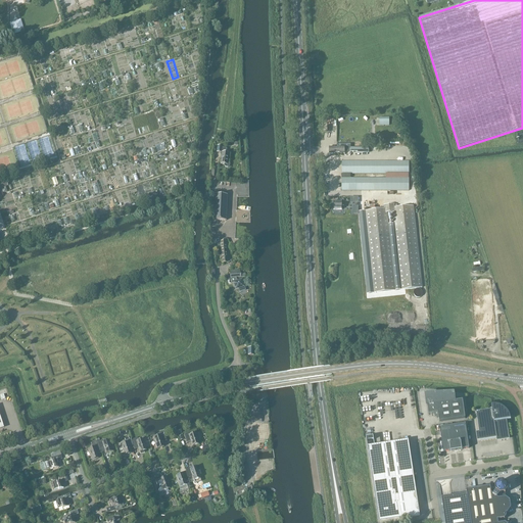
[(330,149),(330,152),(330,154),(345,154),(345,152),(350,152),(350,149),(350,144),(337,144),(337,148),(330,148),(330,149)]
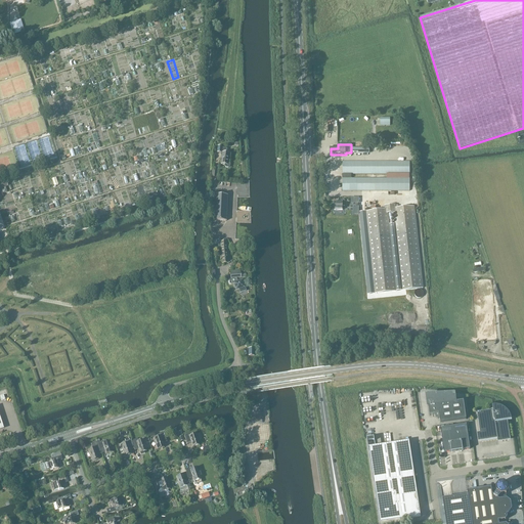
[(222,146),(218,146),(217,153),(222,154),(221,165),(225,165),(224,166),(225,167),(228,168),(229,167),(229,164),(228,163),(228,154),(226,154),(227,149),(222,148),(222,146)]
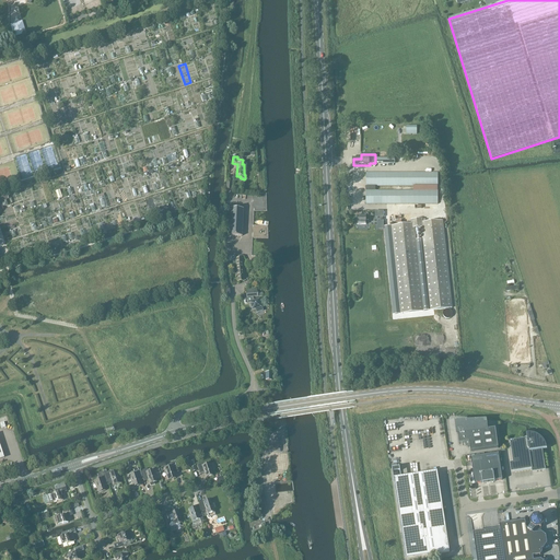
[(366,173),(366,186),(438,187),(438,174),(366,173)]
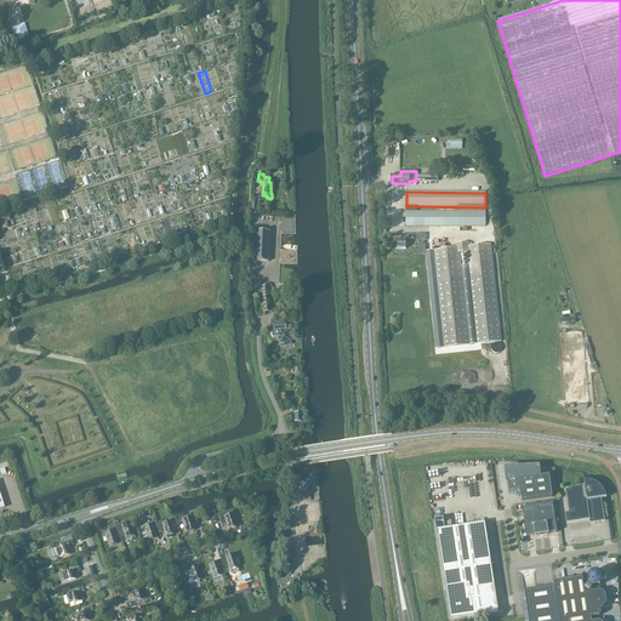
[(406,212),(406,227),(485,227),(485,212),(406,212)]
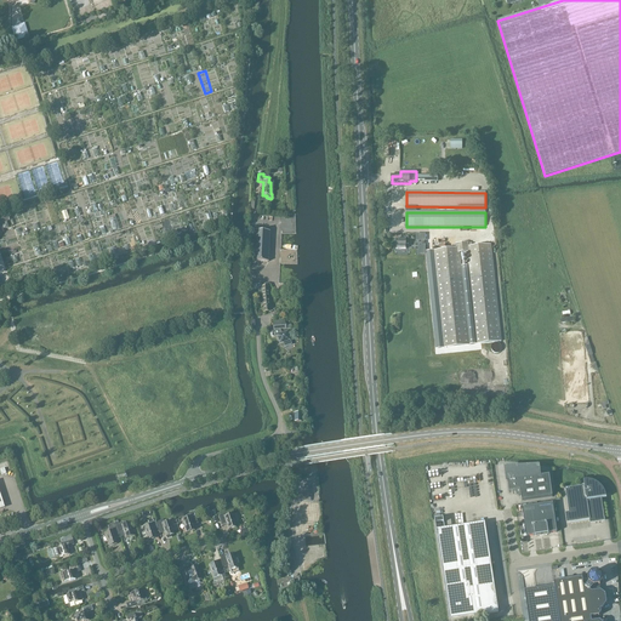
[(268,262),(268,258),(269,233),(255,232),(254,261),(268,262)]
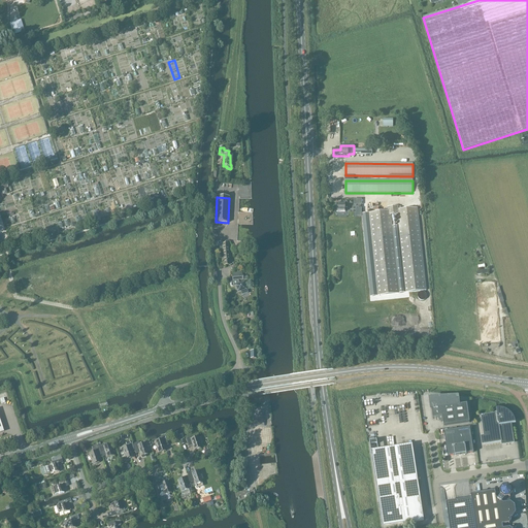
[(336,204),(336,212),(345,212),(345,208),(348,208),(348,202),(344,202),(344,204),(336,204)]
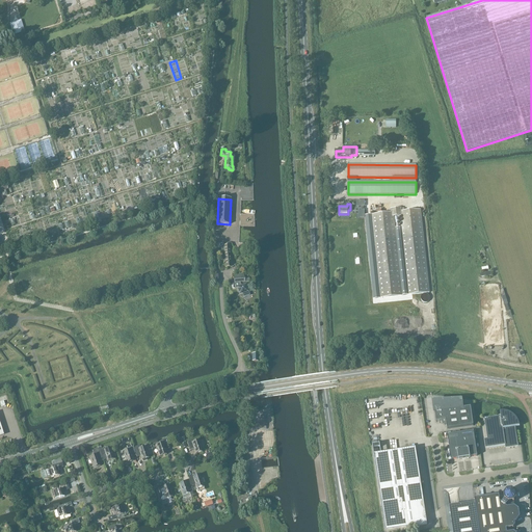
[(373,215),(365,216),(365,218),(374,299),(381,298),(402,296),(396,239),(395,231),(394,217),(400,216),(401,231),(402,238),(408,295),(429,293),(423,236),(421,210),(420,210),(420,207),(410,208),(411,211),(404,212),(404,209),(402,209),(391,210),(391,213),(381,214),(381,211),(372,212),(373,215)]
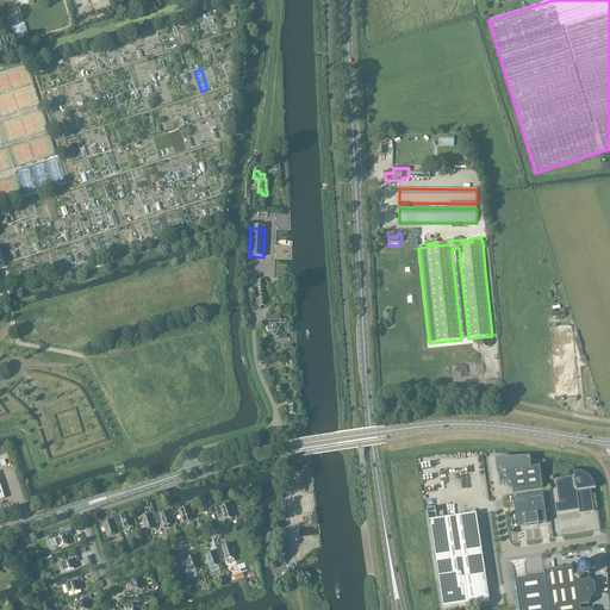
[(275,324),(269,325),(269,328),(271,331),(272,331),(274,338),(278,337),(279,341),(286,338),(282,327),(281,328),(277,329),(275,324)]
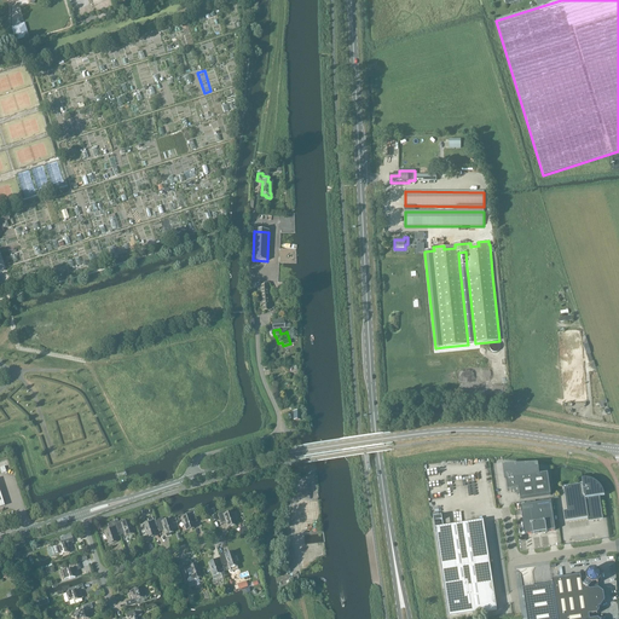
[(507,469),(504,473),(504,475),(505,479),(505,480),(507,491),(514,490),(514,492),(518,495),(519,495),(520,501),(550,496),(548,474),(537,475),(537,474),(538,474),(537,470),(537,468),(507,469)]
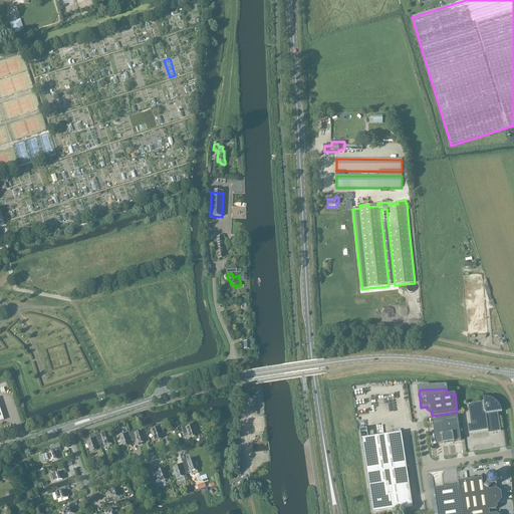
[(484,403),(468,405),(472,433),(500,429),(498,413),(499,413),(499,412),(498,410),(497,408),(496,406),(494,404),(492,403),(490,402),(488,402),(485,402),(484,402),(484,403)]
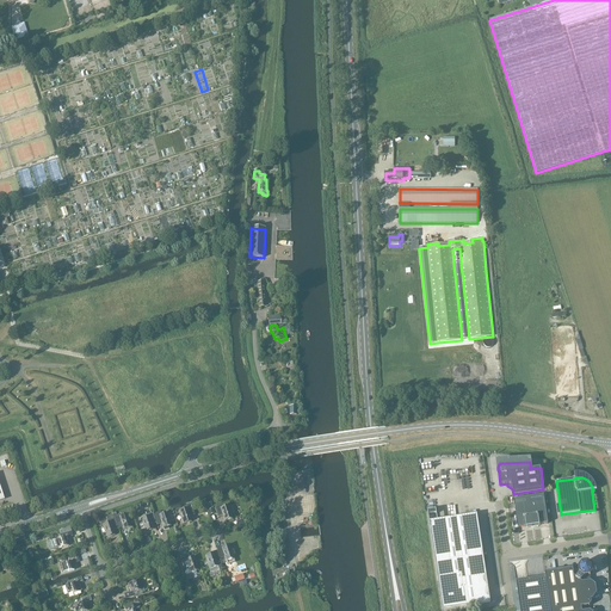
[(544,495),(529,498),(534,526),(548,524),(544,495)]
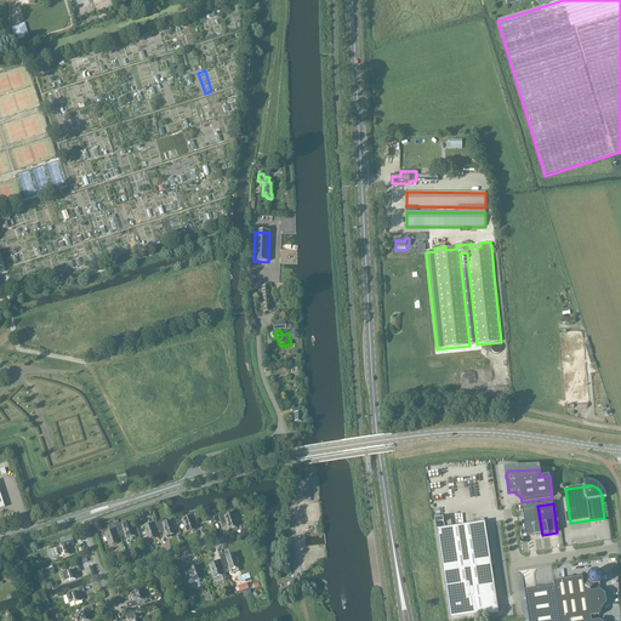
[(542,535),(537,506),(523,508),(527,537),(542,535)]
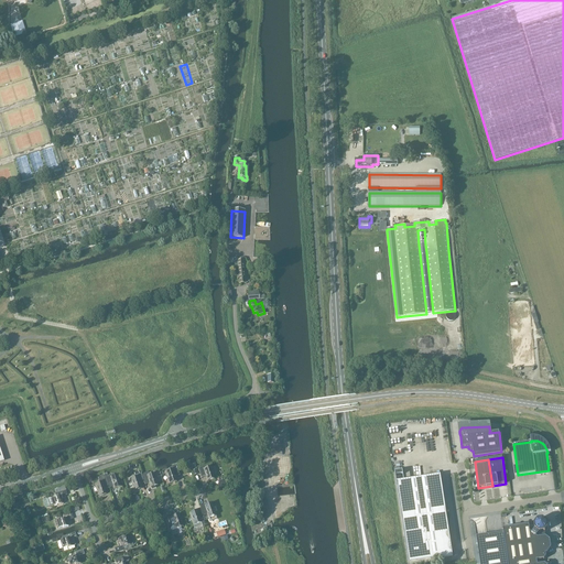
[(177,481),(175,477),(180,476),(176,467),(170,469),(171,470),(165,473),(167,480),(169,479),(170,485),(177,481)]
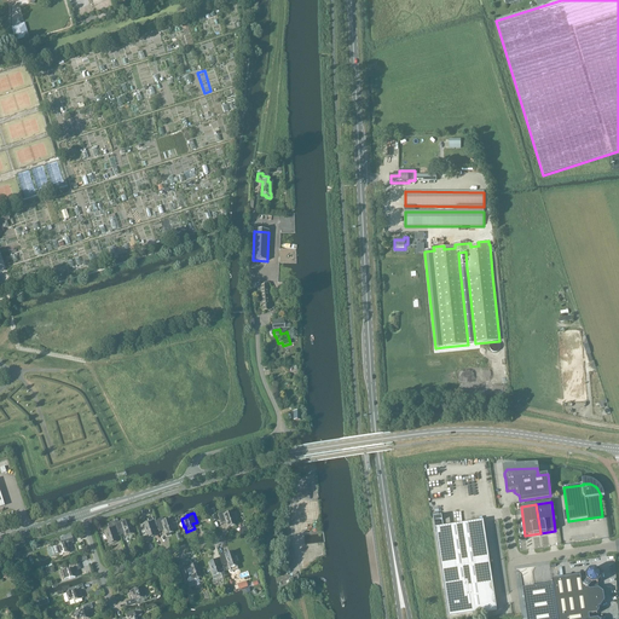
[(235,521),(231,513),(226,514),(225,513),(218,515),(221,525),(226,524),(227,528),(236,526),(233,521),(235,521)]
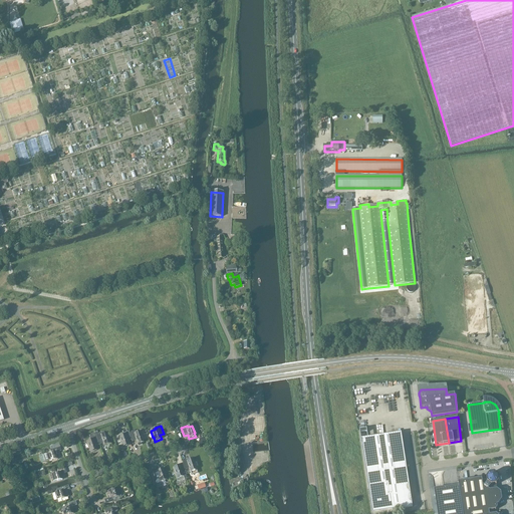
[(366,429),(359,430),(368,490),(370,490),(374,511),(392,508),(393,510),(413,507),(402,433),(368,438),(366,429)]
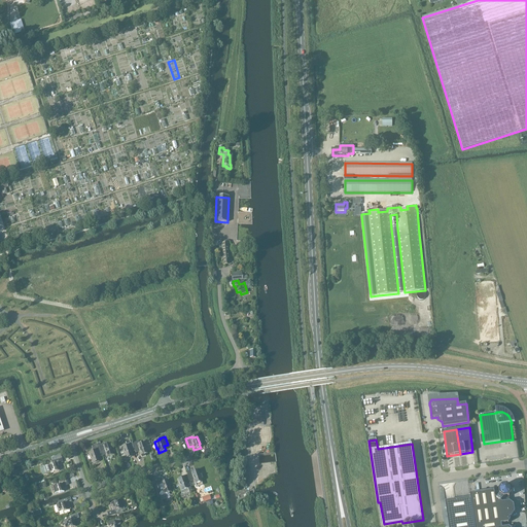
[(135,451),(133,445),(132,443),(126,445),(127,446),(121,448),(124,455),(125,455),(126,459),(133,457),(131,453),(135,451)]
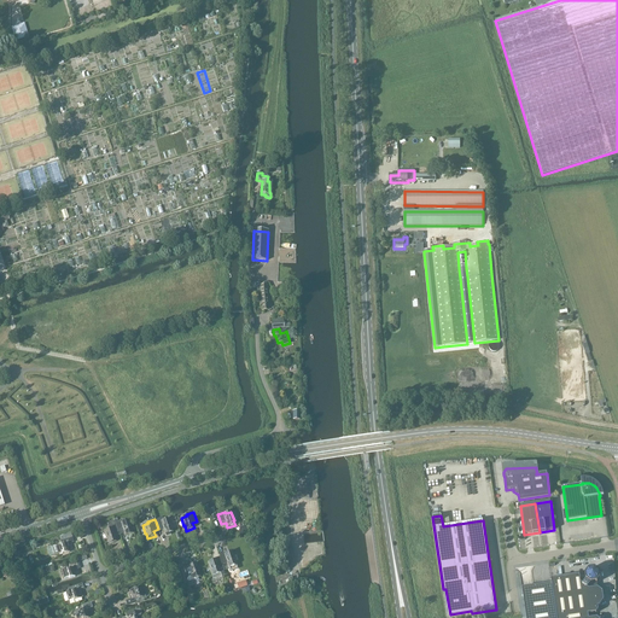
[(163,519),(156,522),(158,529),(158,531),(163,530),(165,535),(167,536),(170,535),(170,534),(173,532),(172,528),(169,519),(163,520),(163,519)]
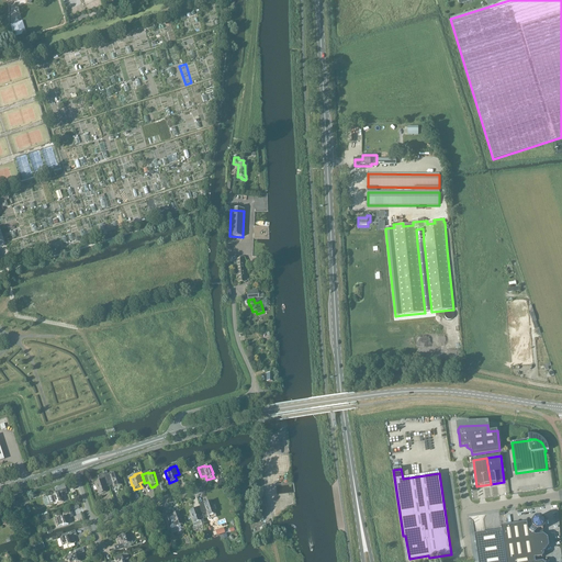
[(105,478),(108,485),(112,483),(113,487),(121,485),(120,481),(117,473),(112,475),(112,473),(104,475),(105,478)]
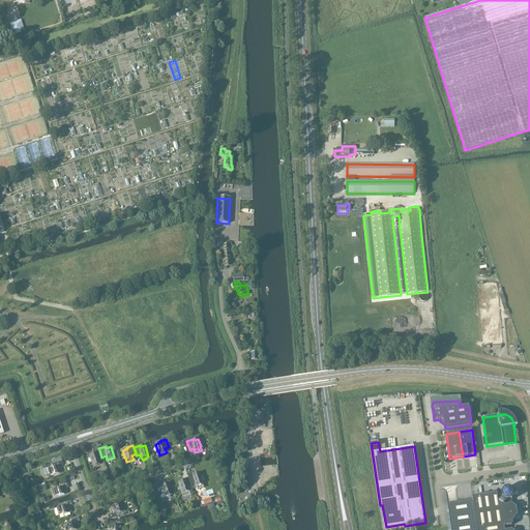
[(99,450),(98,448),(98,447),(92,449),(93,453),(89,455),(91,463),(92,463),(93,467),(100,465),(98,461),(102,459),(101,458),(99,450)]
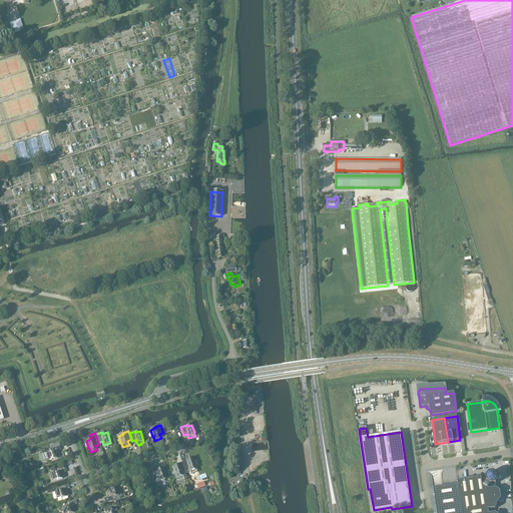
[(58,459),(56,452),(61,450),(60,446),(49,450),(50,452),(49,452),(46,453),(42,454),(44,461),(48,460),(49,461),(53,459),(53,460),(58,459)]
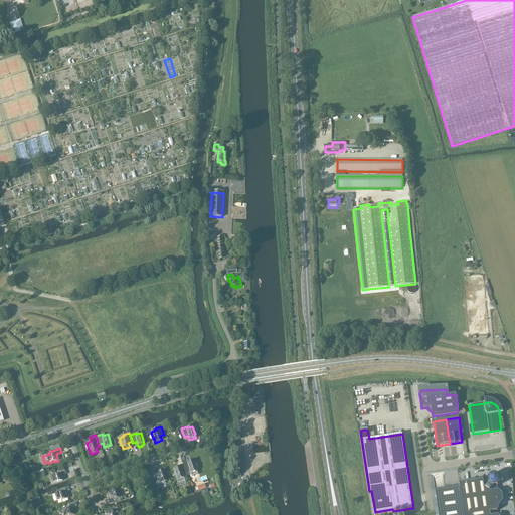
[(193,460),(183,464),(183,465),(185,471),(186,471),(189,470),(191,474),(192,475),(194,476),(195,475),(197,474),(197,472),(197,471),(195,463),(194,463),(193,460)]
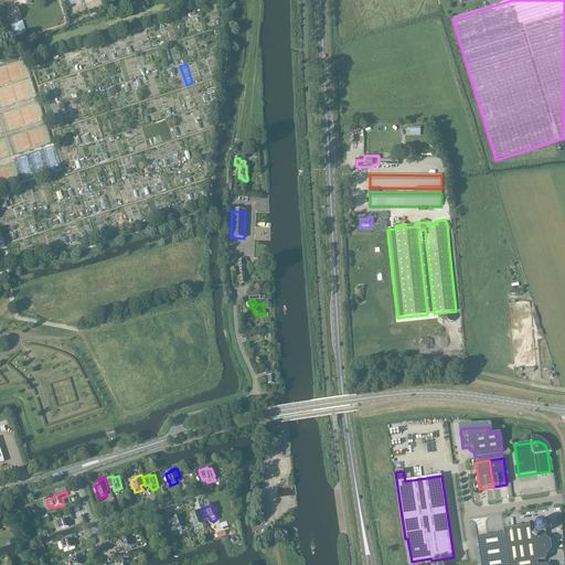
[(201,511),(190,514),(191,518),(194,526),(194,530),(205,526),(204,522),(205,522),(204,519),(204,516),(203,516),(201,510),(201,511)]
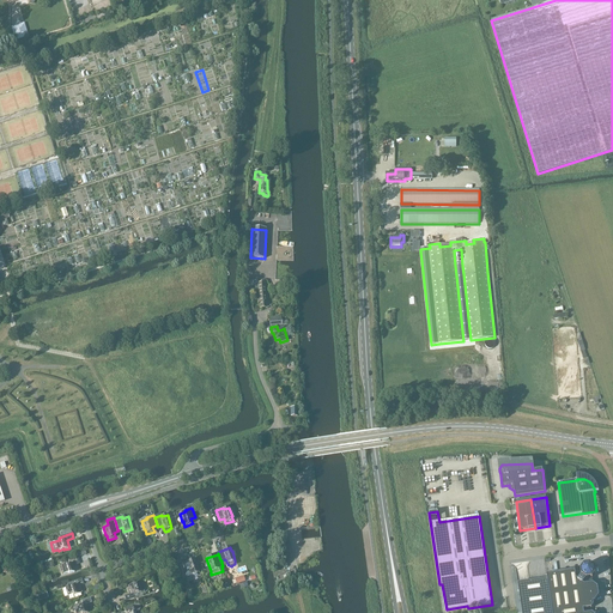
[(74,572),(72,564),(79,563),(77,558),(68,560),(70,565),(67,565),(67,564),(61,566),(64,575),(68,572),(70,574),(74,572)]
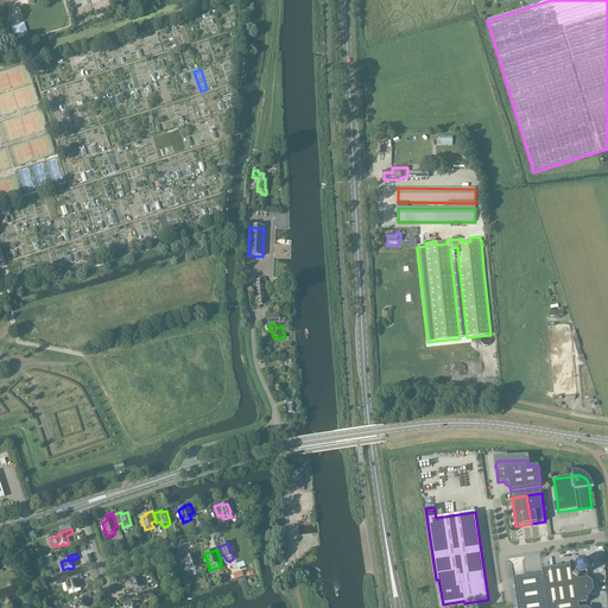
[(181,559),(184,570),(183,570),(184,575),(185,576),(190,575),(191,572),(190,570),(197,568),(195,558),(194,558),(192,555),(181,559)]
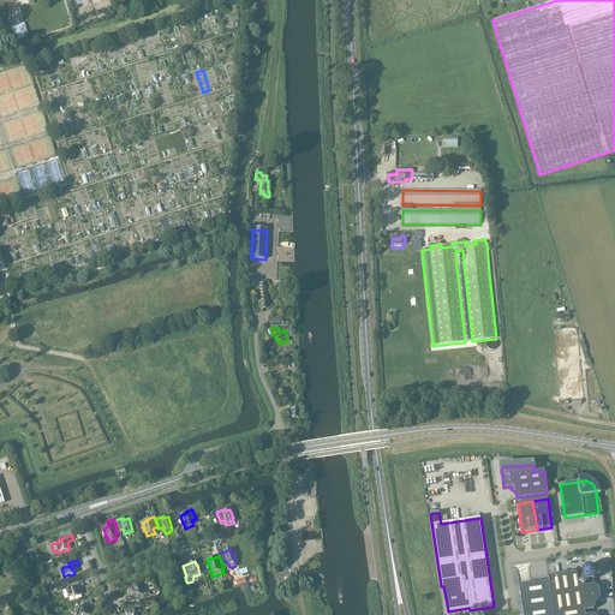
[(549,577),(549,581),(554,614),(585,614),(585,611),(593,610),(596,608),(595,604),(597,604),(601,598),(599,589),(595,585),(592,586),(592,580),(593,580),(597,575),(597,569),(592,566),(586,567),(583,572),(583,573),(577,574),(577,573),(549,577)]
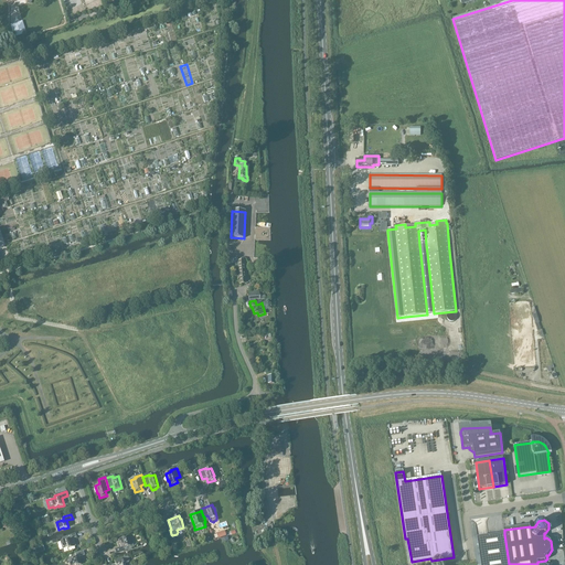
[(63,541),(61,542),(63,550),(67,548),(76,546),(74,542),(72,543),(71,540),(76,539),(75,534),(67,536),(62,539),(63,541)]
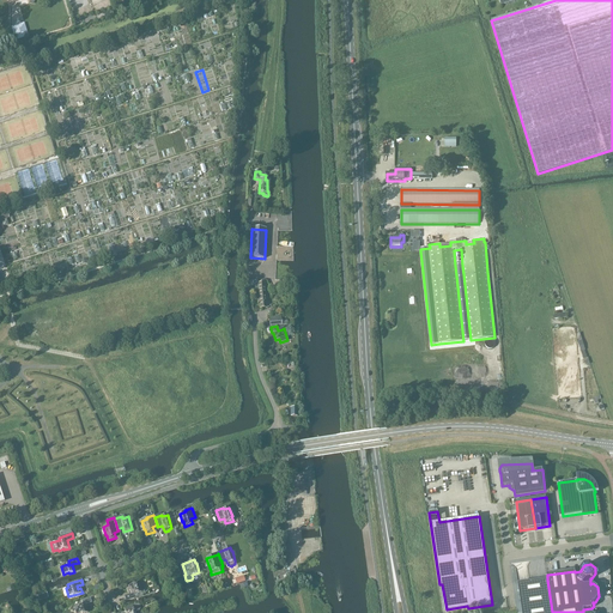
[(552,612),(547,580),(529,582),(530,588),(520,590),(519,584),(517,584),(522,612),(552,612)]
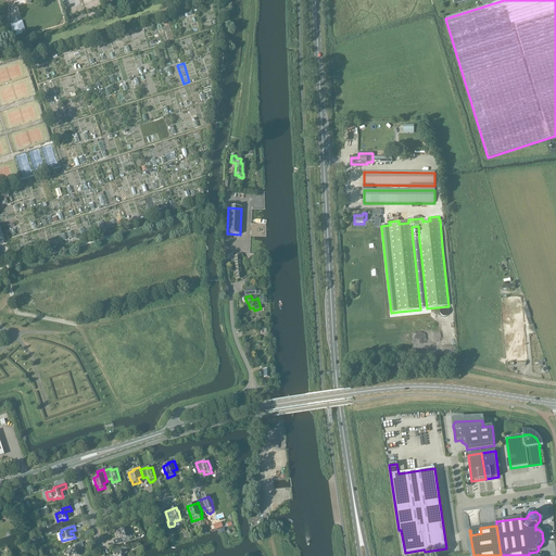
[(131,536),(128,529),(122,531),(122,530),(116,532),(118,539),(113,541),(114,545),(122,543),(121,539),(124,538),(124,539),(131,536)]
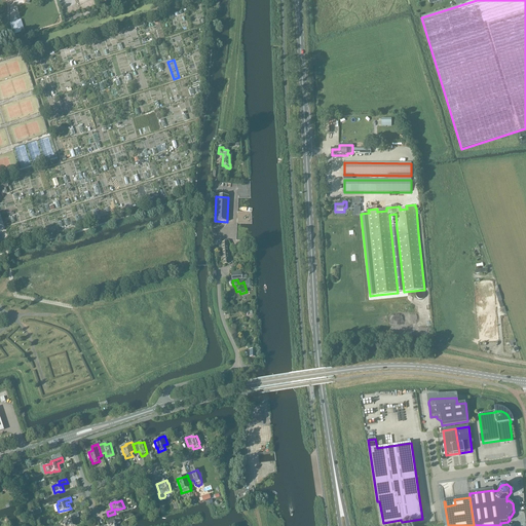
[(74,525),(75,525),(73,519),(79,517),(77,514),(70,516),(71,519),(69,520),(69,519),(64,521),(65,525),(74,525)]
